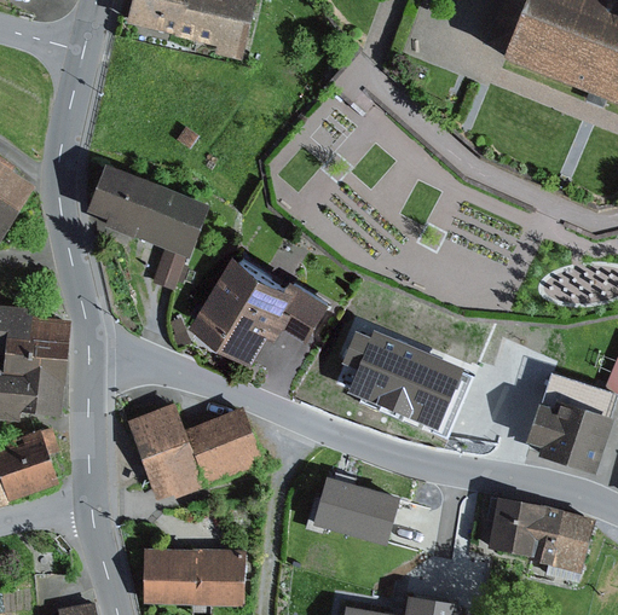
[(130,0),(126,23),(179,35),(185,0),(130,0)]
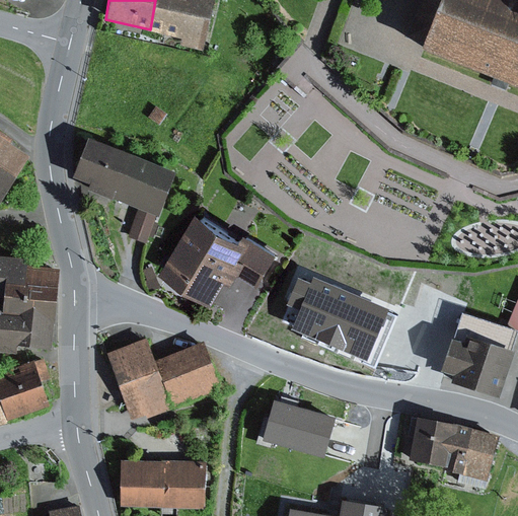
[(155,0),(150,29),(149,32),(179,40),(178,46),(203,51),(213,0),(155,0)]
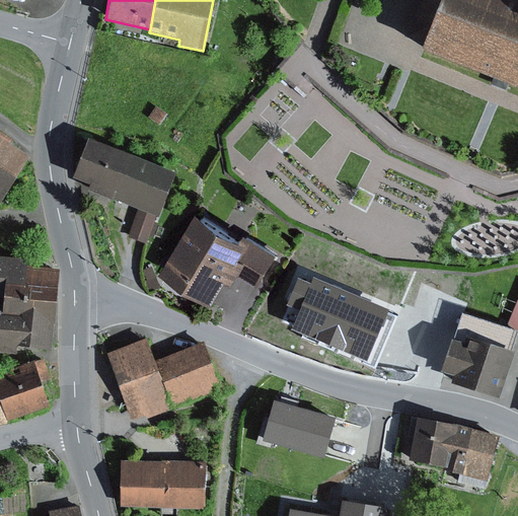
[(421,0),(408,35),(424,42),(440,0),(421,0)]
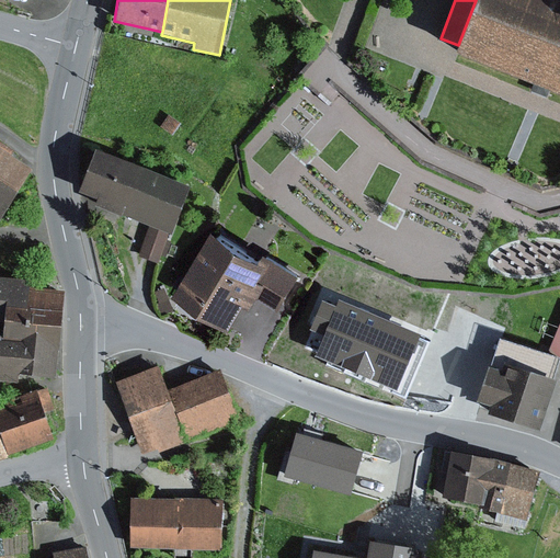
[(559,6),(545,0),(476,0),(458,45),(455,53),(559,94),(559,6)]
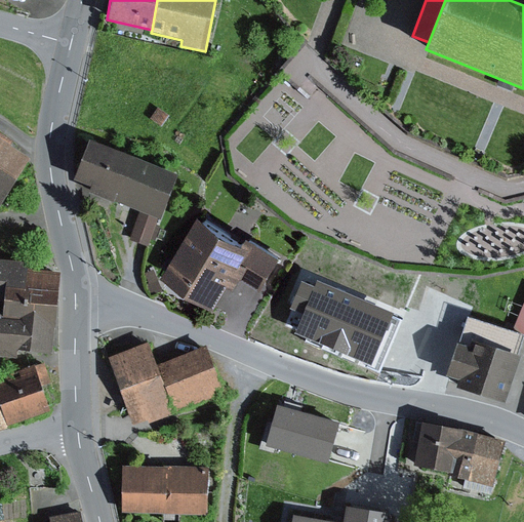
[(169,114),(158,107),(150,118),(161,126),(169,114)]
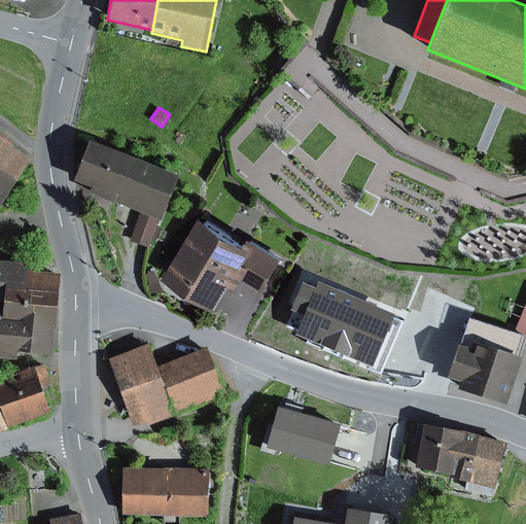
[(0,141),(0,203),(29,161),(0,141)]
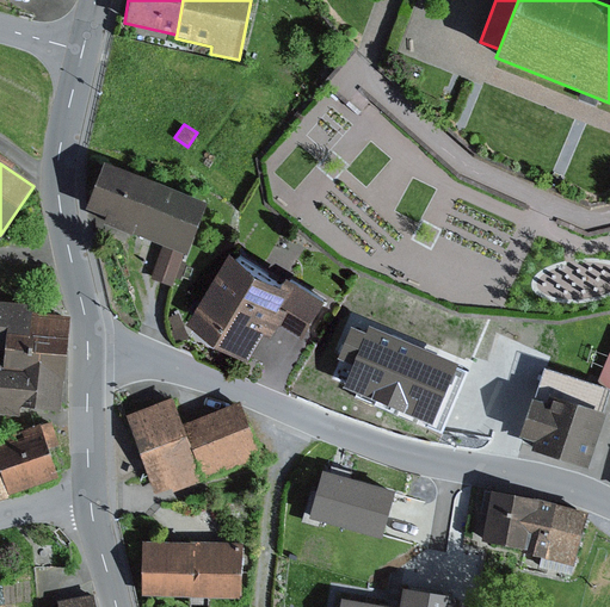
[(104,163),(85,209),(105,217),(103,223),(131,235),(134,234),(164,246),(185,253),(186,254),(205,204),(104,163)]
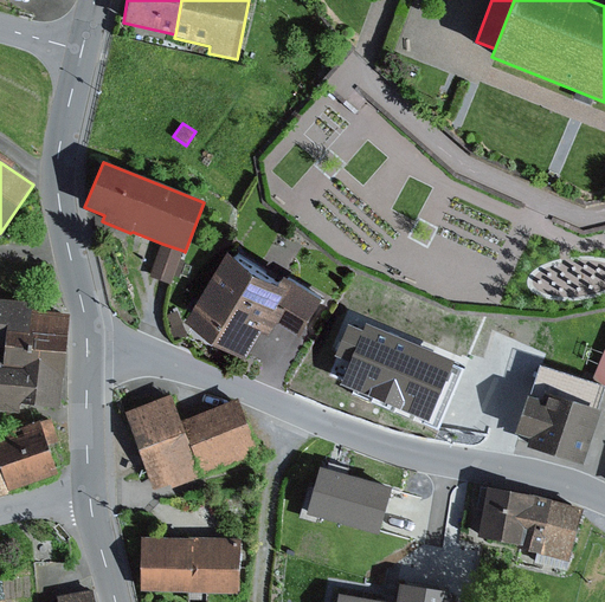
[(184,251),(162,244),(150,274),(160,278),(173,282),(184,251)]
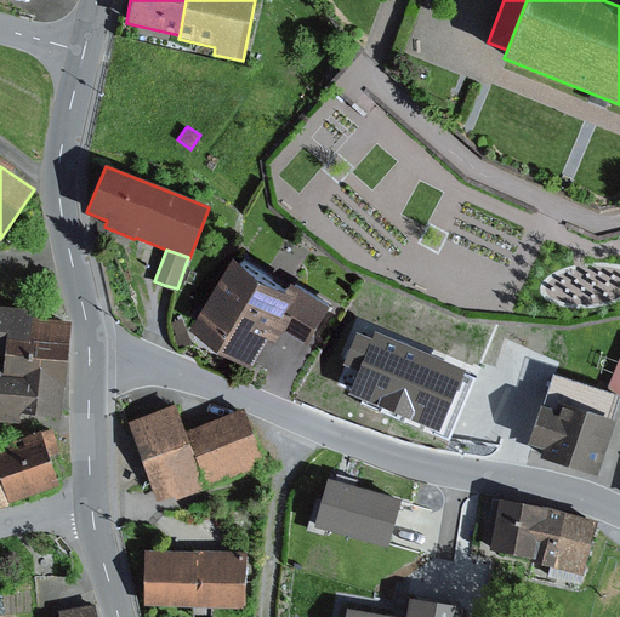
[(238,251),(194,324),(257,361),(274,332),(280,336),(286,325),(299,332),(311,340),(334,301),(295,278),(291,283),(238,251)]
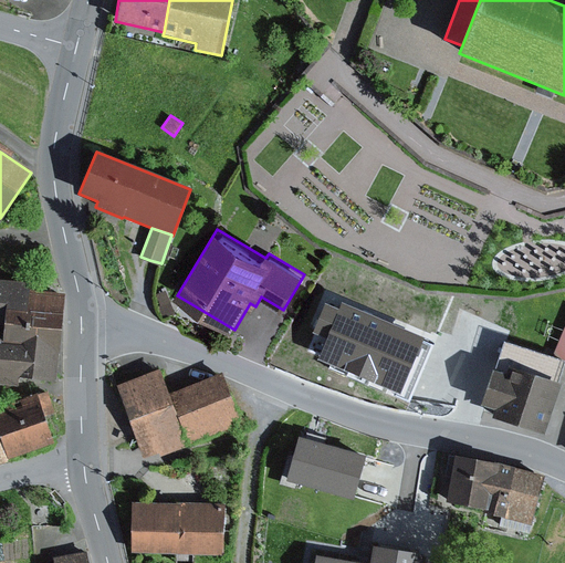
[(29,284),(0,281),(0,325),(3,325),(2,337),(0,336),(0,385),(23,387),(24,381),(56,384),(63,294),(28,291),(29,284)]
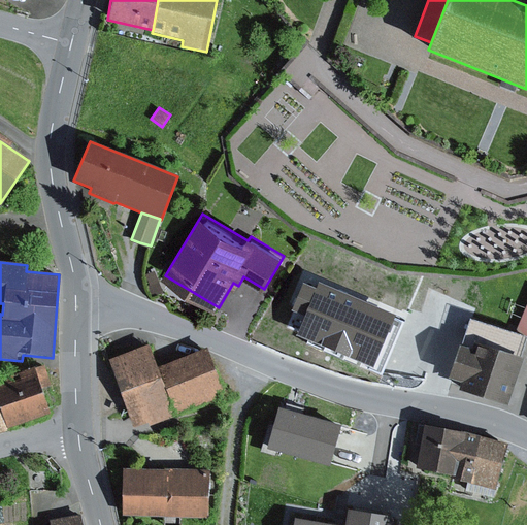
[(304,281),(293,308),(305,314),(297,333),(382,369),(403,319),(319,283),(318,287),(304,281)]
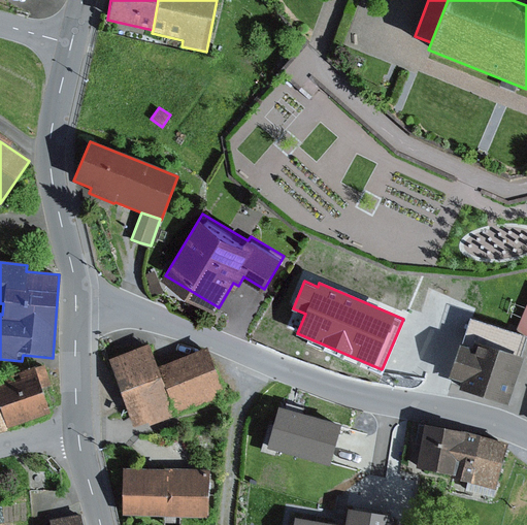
[(526,306),(517,330),(526,334),(526,306)]
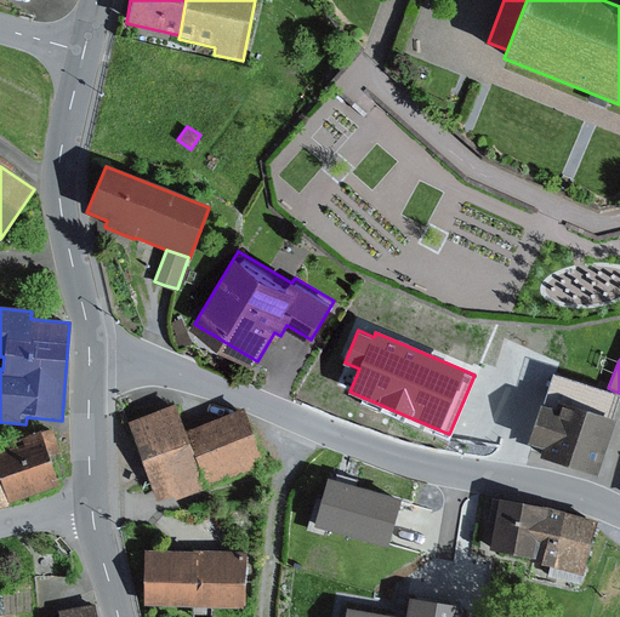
[(539,406),(525,445),(541,450),(538,460),(596,478),(615,421),(612,420),(619,396),(619,393),(608,388),(552,375),(541,407),(539,406)]
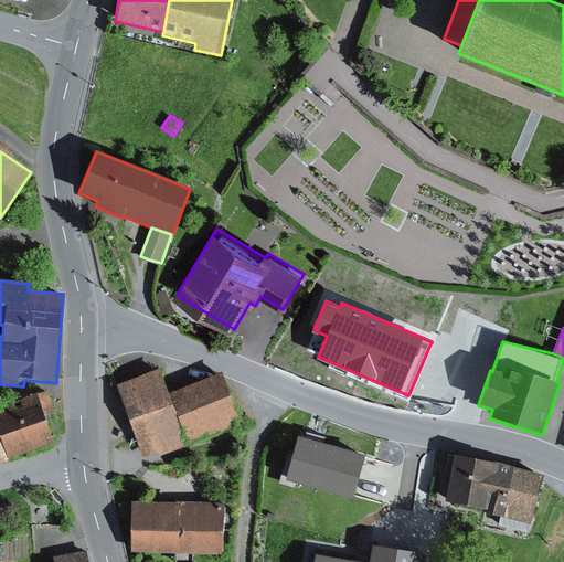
[(160,367),(116,383),(144,456),(158,452),(160,456),(189,445),(189,443),(241,422),(222,371),(169,391),(160,367)]
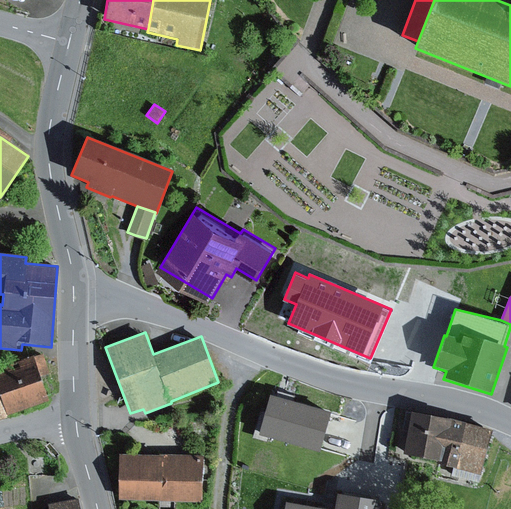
[(0,367),(0,419),(7,417),(6,415),(48,402),(39,376),(49,372),(43,352),(0,367)]
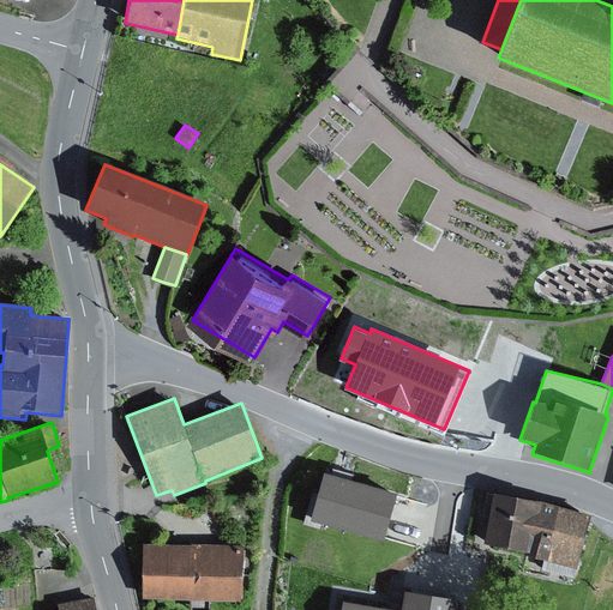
[(396,495),(322,476),(311,520),(385,539),(396,495)]
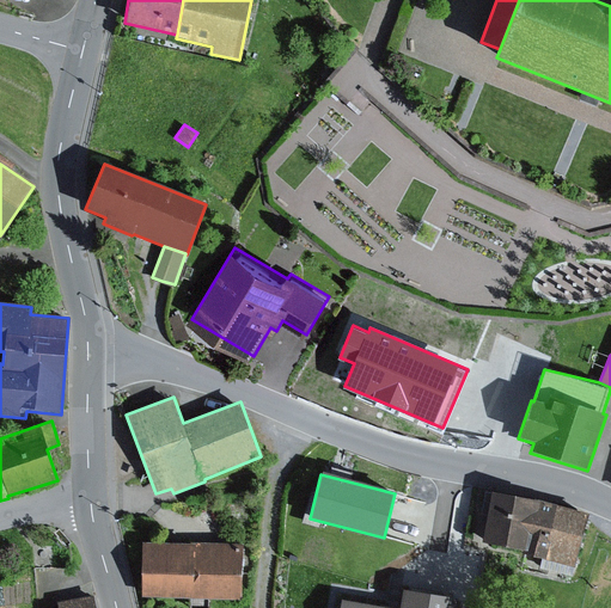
[(586,515),(486,492),(481,514),(488,515),(482,542),(526,553),(525,557),(541,559),(538,569),(573,576),(586,515)]
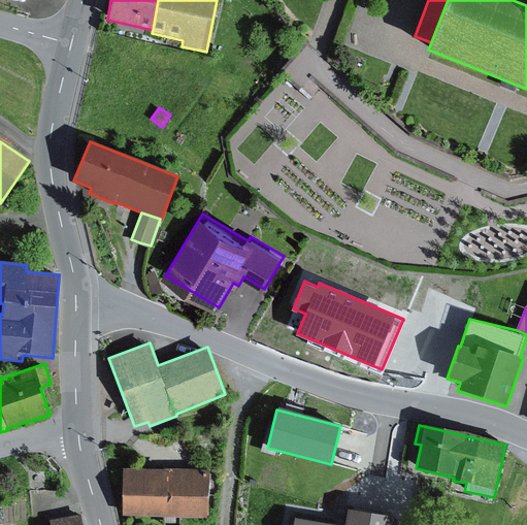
[(167,469),(123,467),(121,516),(208,519),(210,469),(167,467),(167,469)]
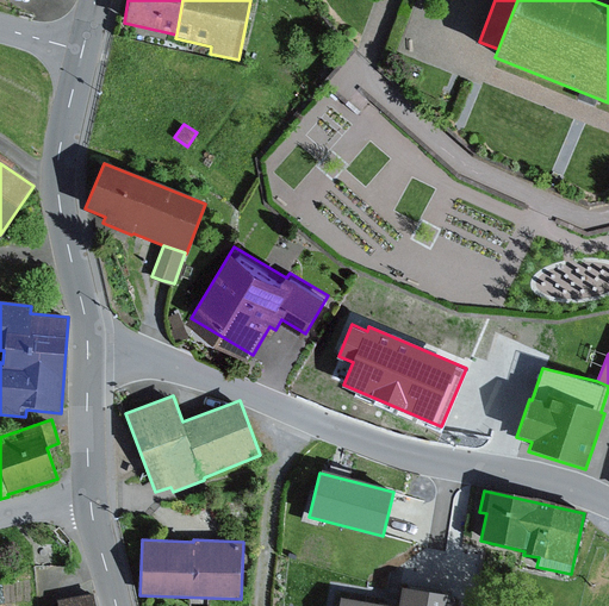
[(449,605),(452,595),(403,587),(399,605),(342,595),(340,605),(449,605)]
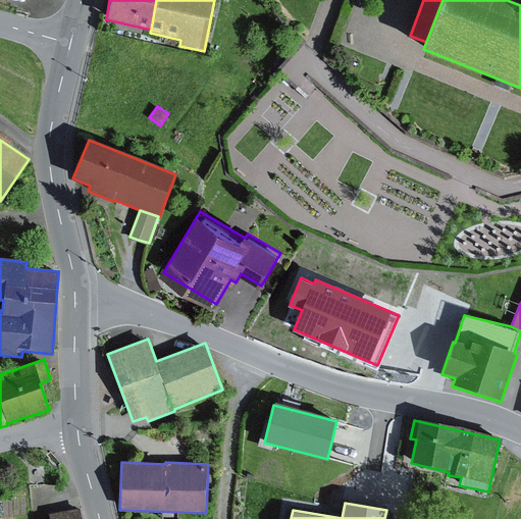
[(49,518),(83,518),(81,507),(48,513),(49,518)]
